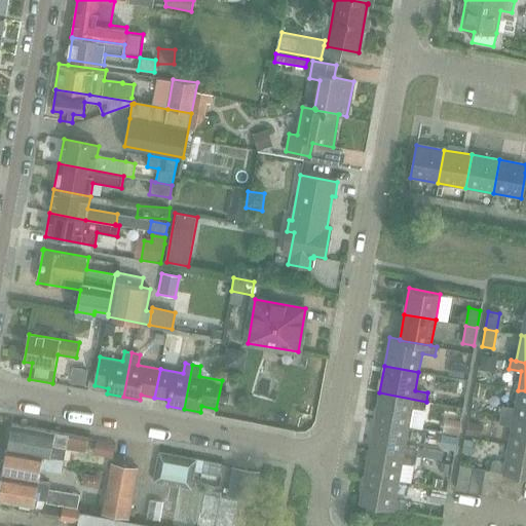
[(500,415),(525,419),(525,390),(518,390),(515,409),(501,406),(500,415)]
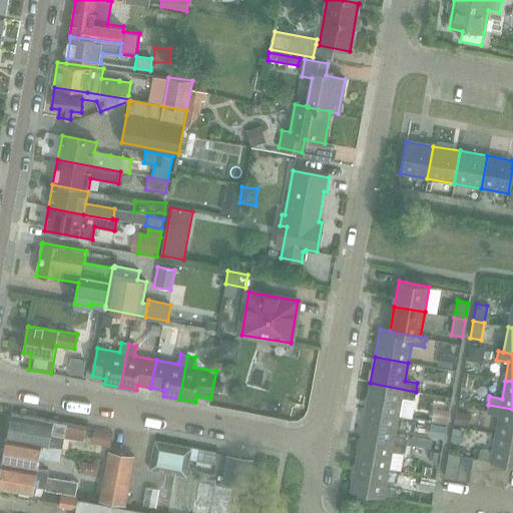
[(370,383),(365,410),(399,416),(402,398),(414,400),(416,392),(370,383)]
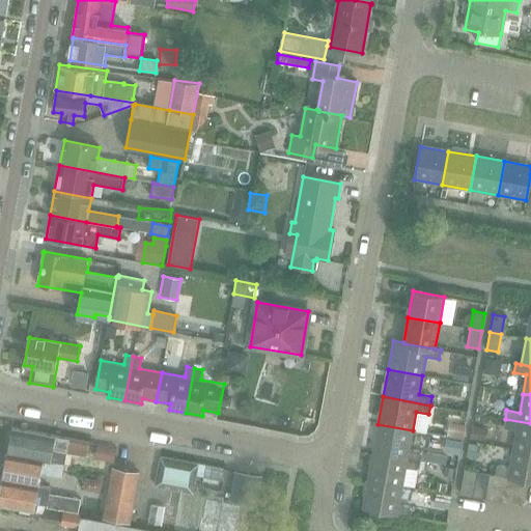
[(512,449),(530,452),(530,423),(505,419),(503,427),(516,430),(512,449)]
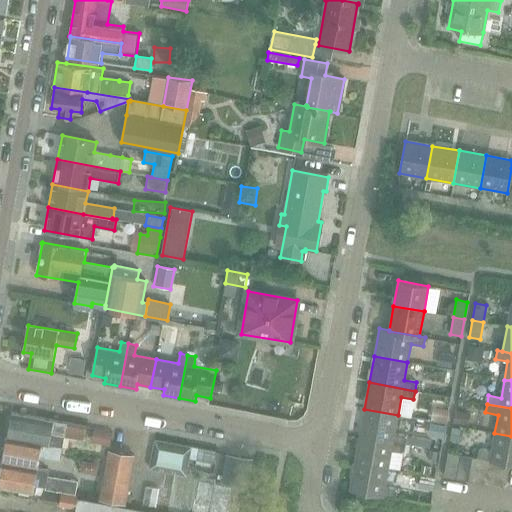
[(398,415),(364,409),(359,436),(405,444),(407,436),(394,433),(398,415)]
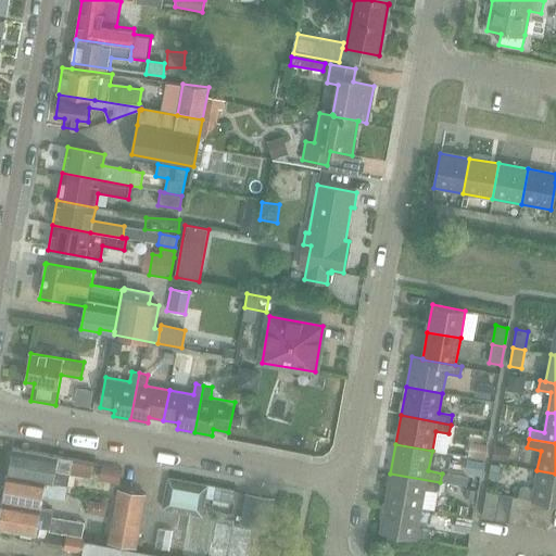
[(8,475),(53,483),(53,482),(67,485),(70,472),(90,477),(93,463),(12,447),(8,475)]
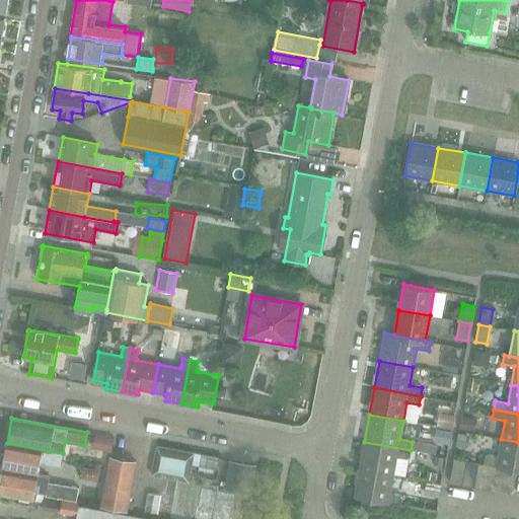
[(113,437),(97,434),(95,444),(110,447),(113,437)]
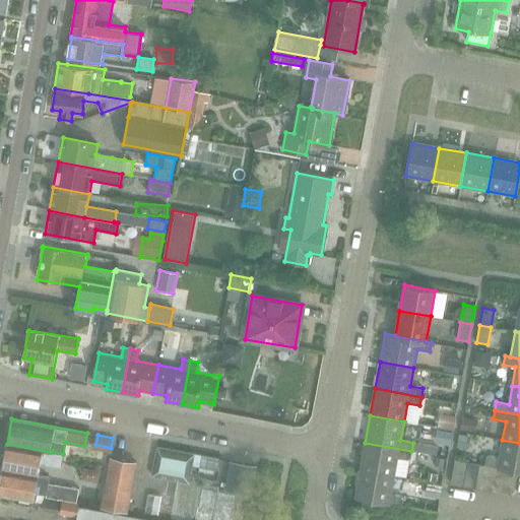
[(519,443),(502,440),(499,458),(486,456),(484,465),(497,467),(519,471),(519,443)]
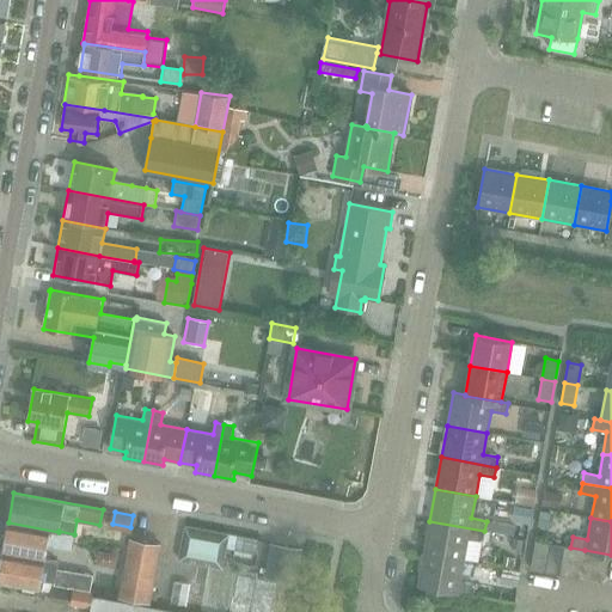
[(429,521),(423,554),(464,561),(467,538),(483,542),(484,531),(429,521)]
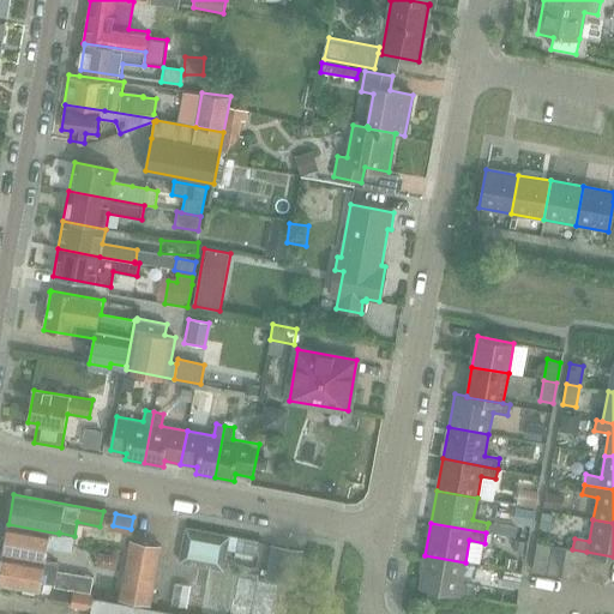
[(8,524),(4,554),(44,561),(48,547),(72,552),(74,536),(59,533),(59,534),(8,524)]
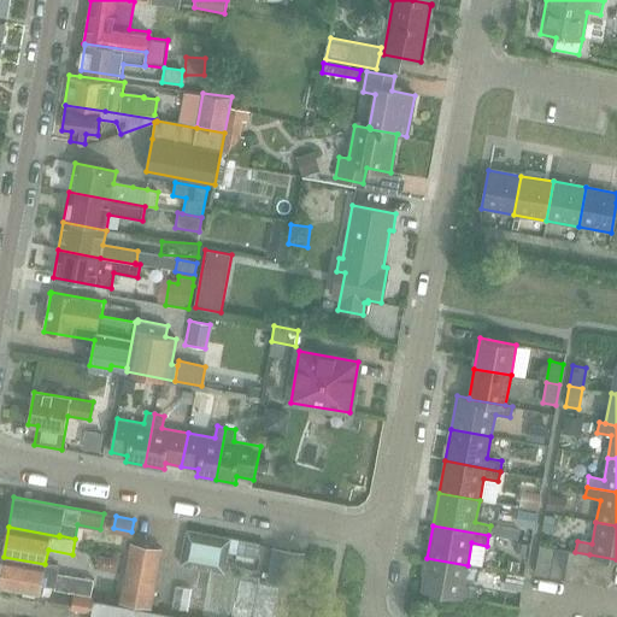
[(180,564),(224,573),(230,538),(186,529),(180,564)]
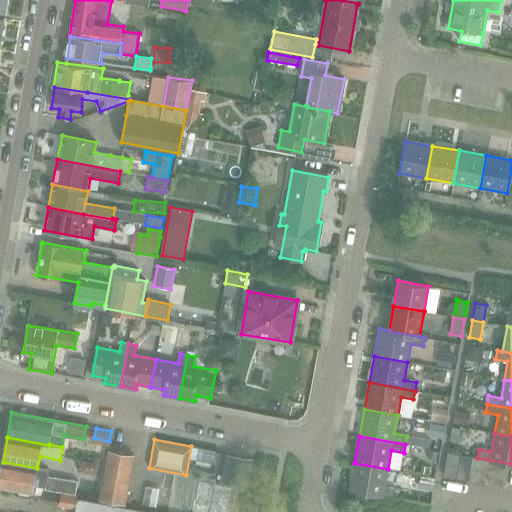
[(209,440),(209,455),(224,455),(224,441),(209,440)]
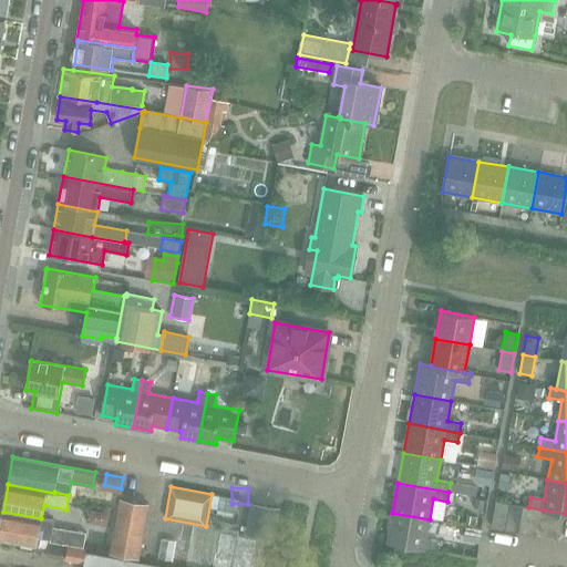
[(129,532),(134,502),(120,498),(114,529),(129,532)]
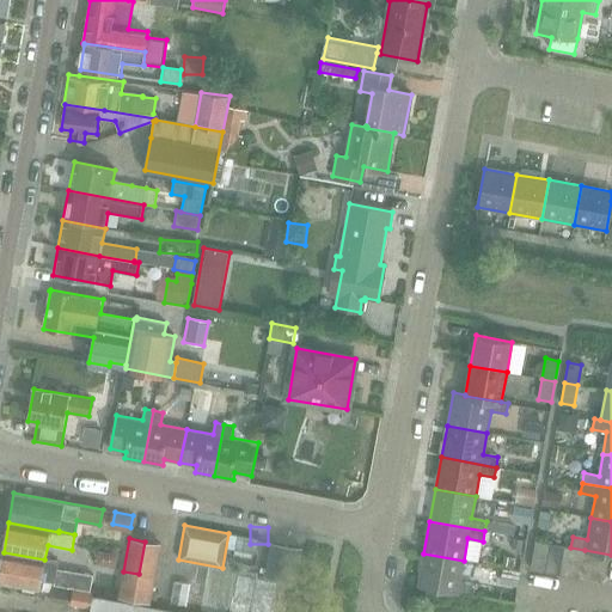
[(160,544),(145,542),(139,574),(123,571),(118,597),(150,601),(160,544)]
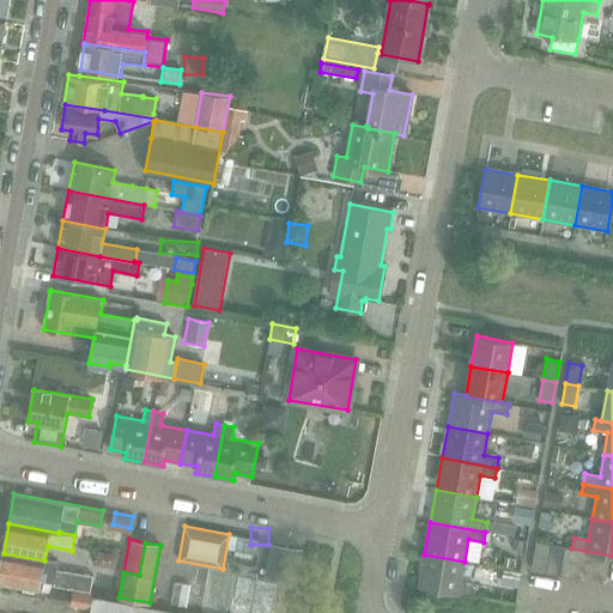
[(550,545),(535,542),(530,570),(545,574),(550,545)]
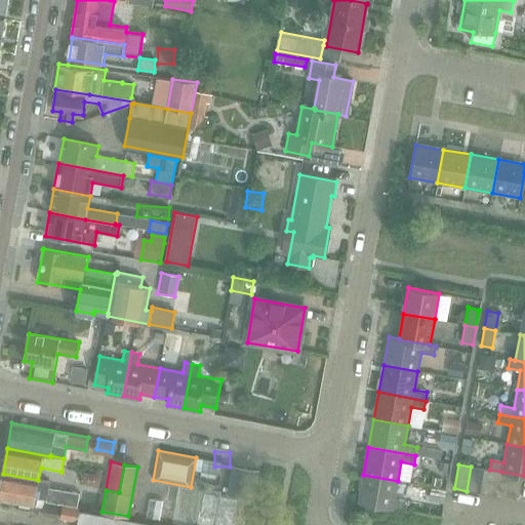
[(253,499),(258,471),(232,466),(227,495),(253,499)]
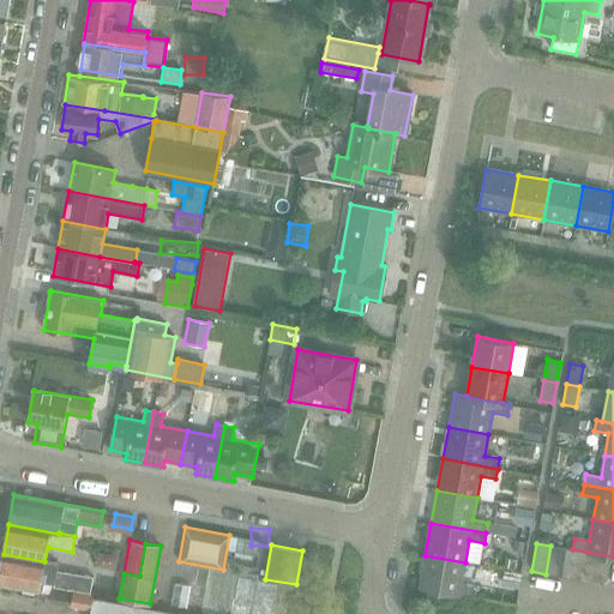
[(560,577),(565,548),(551,546),(546,575),(560,577)]
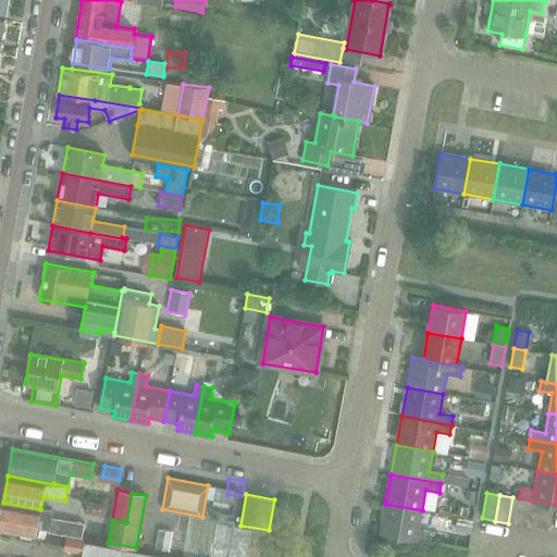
[(521,525),(525,499),(512,497),(508,523),(521,525)]
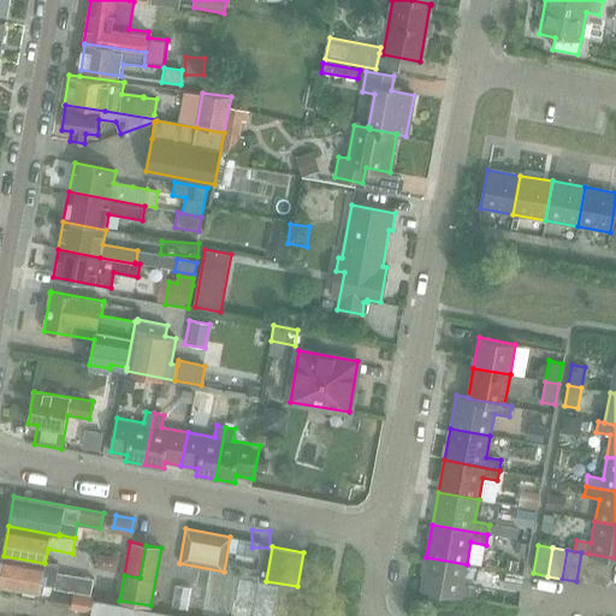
[(116,570),(118,556),(99,552),(95,567),(116,570)]
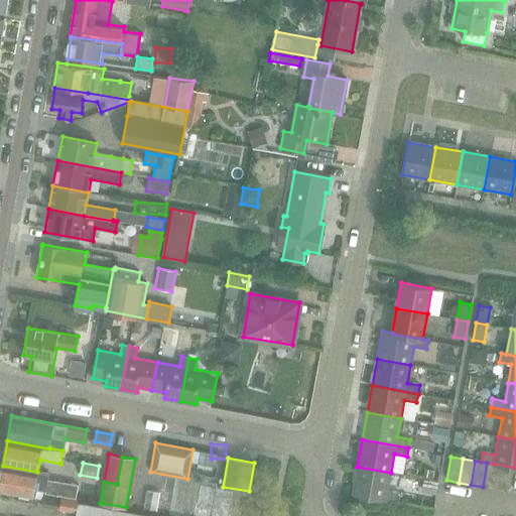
[(495,489),(500,466),(487,463),(483,487),(495,489)]
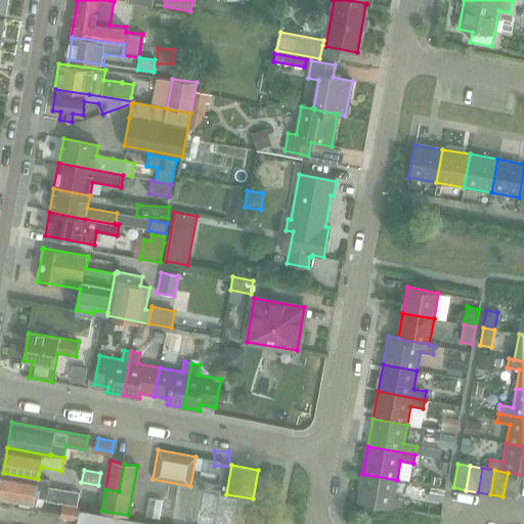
[(46,498),(48,486),(49,481),(38,479),(3,473),(0,486),(0,497),(33,505),(35,496),(46,498)]
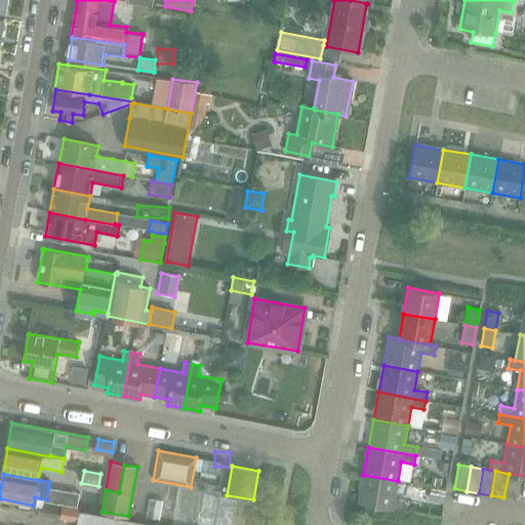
[(516,500),(521,476),(509,474),(503,497),(516,500)]
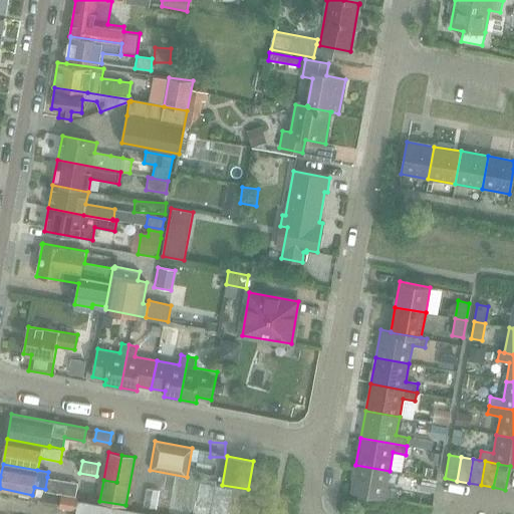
[(390,471),(355,465),(350,492),(384,498),(384,497),(397,500),(399,491),(386,489),(390,471)]
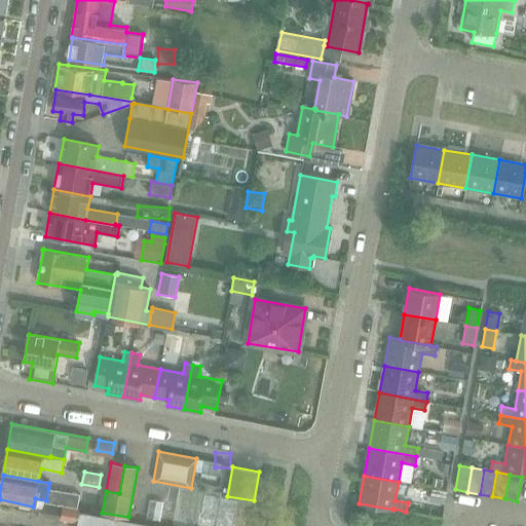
[(78,493),(48,488),(46,500),(46,501),(76,506),(78,493)]
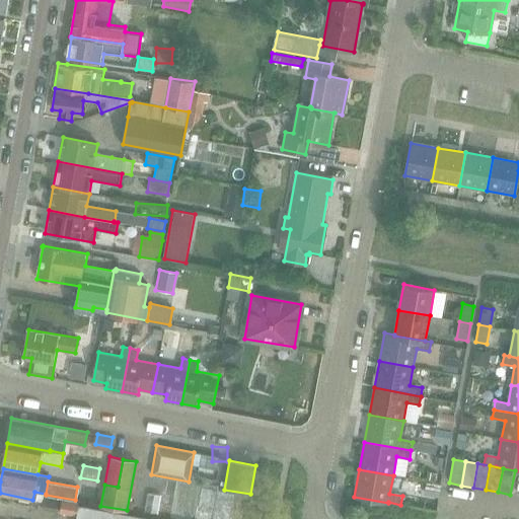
[(62,500),(60,510),(60,512),(75,515),(78,503),(62,500)]
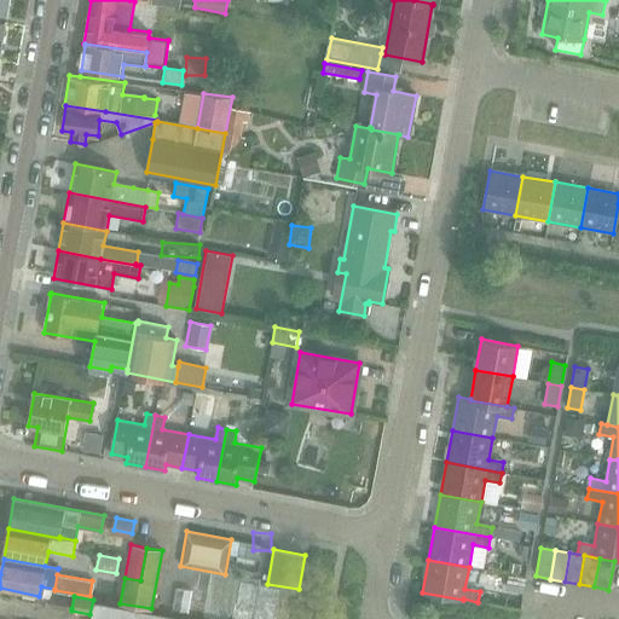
[(93,601),(90,618),(125,618),(127,608),(93,601)]
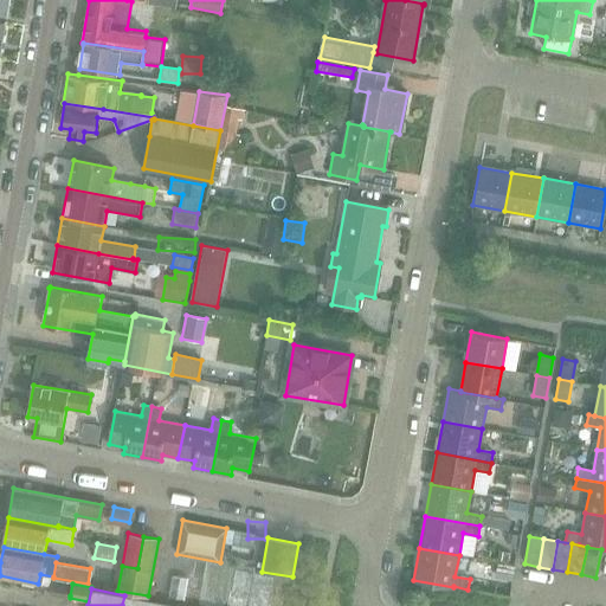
[(124,595),(122,605),(136,605),(139,598),(124,595)]
